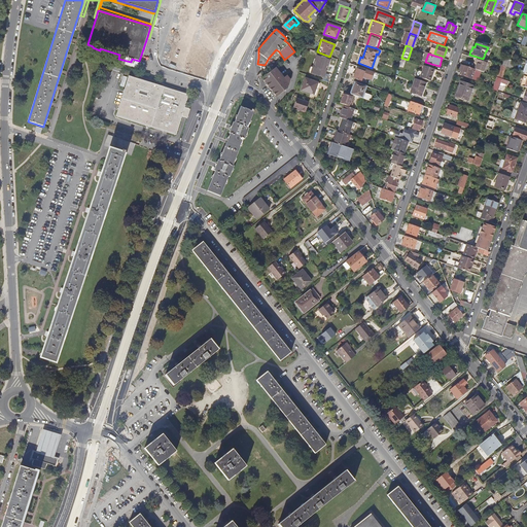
[(317,56),(311,72),(323,77),(329,60),(317,56)]
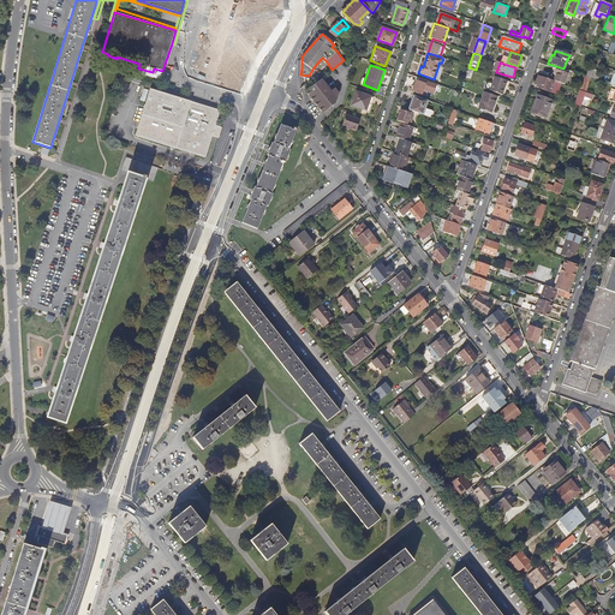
[(597,66),(596,65),(593,71),(589,70),(586,77),(595,81),(598,72),(596,71),(597,66)]
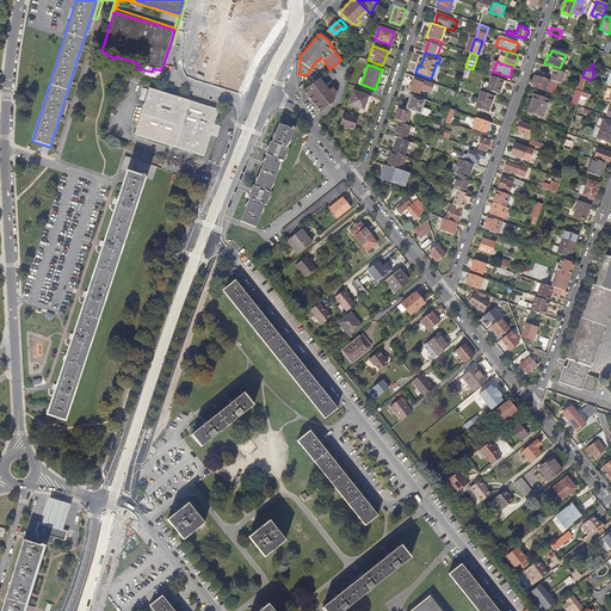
[(559,84),(565,71),(560,68),(553,66),(550,72),(553,73),(550,81),(556,82),(559,84)]
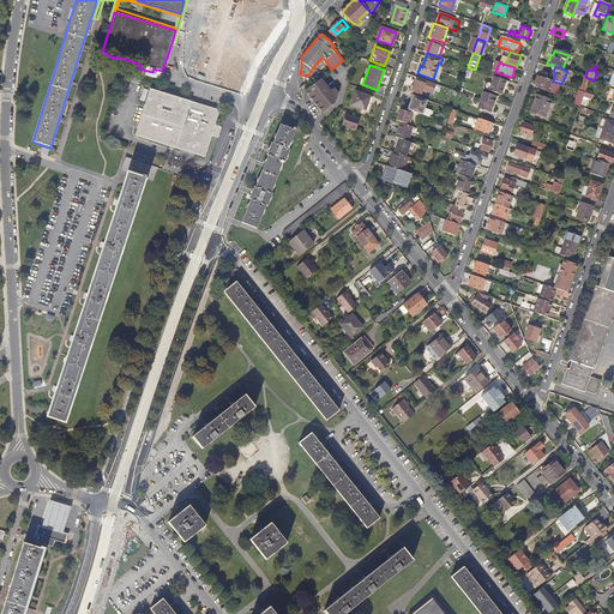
[(162,71),(154,68),(152,72),(151,77),(160,79),(162,71)]
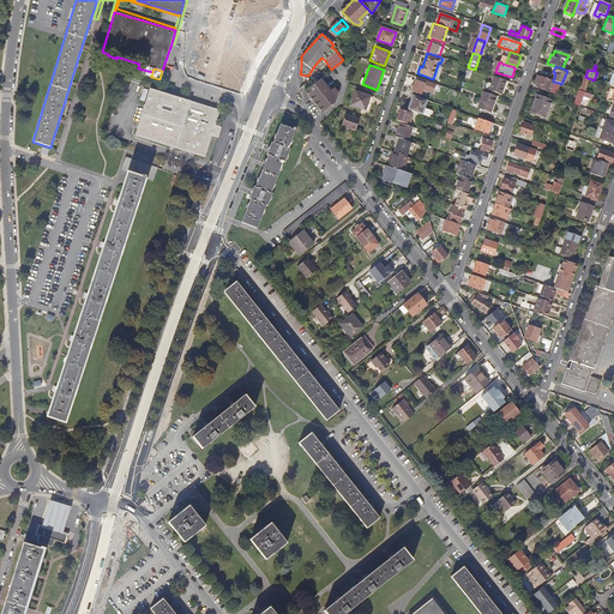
[(501,95),(506,80),(494,76),(489,91),(501,95)]
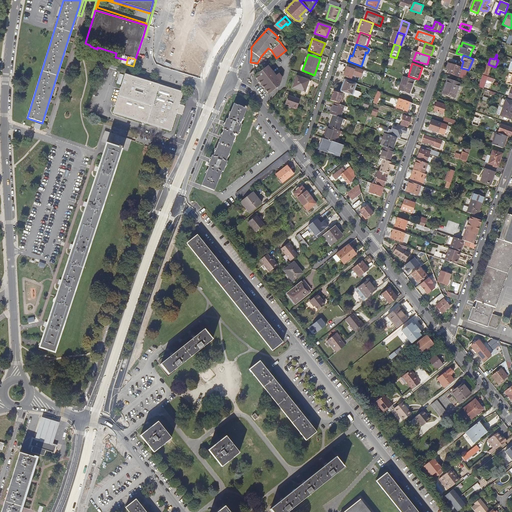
[(466,69),(461,68),(448,63),(446,68),(447,68),(449,69),(448,73),(458,77),(459,73),(465,74),(466,69)]
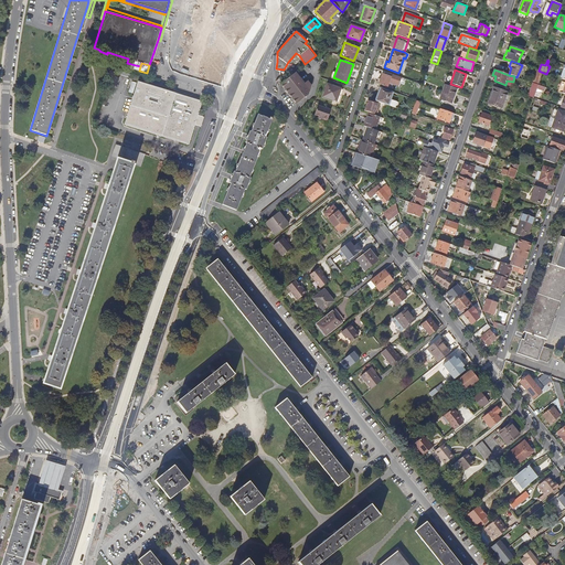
[(304,83),(295,72),(285,81),(280,84),(296,104),(308,95),(310,85),(307,81),(304,83)]
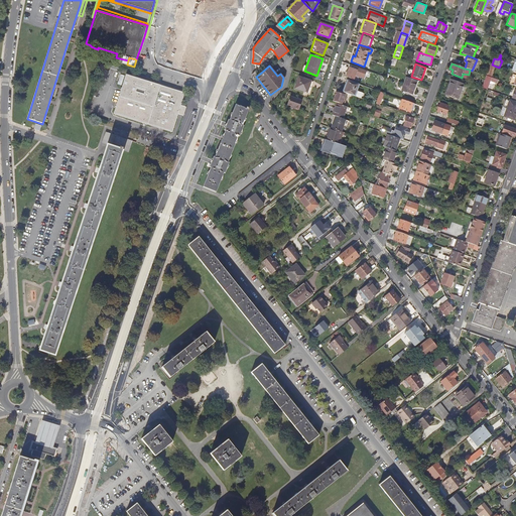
[(365,79),(367,72),(358,69),(357,71),(349,68),(346,77),(354,80),(356,75),(365,79)]
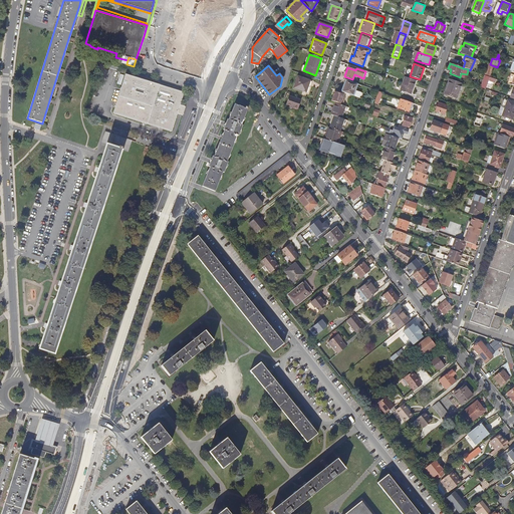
[(125,74),(113,113),(172,132),(178,113),(183,115),(184,115),(186,107),(185,106),(181,104),(185,92),(125,74)]
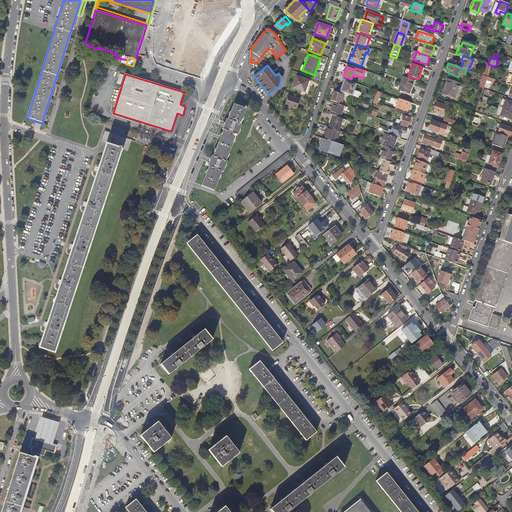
[(310,81),(296,76),(292,87),(306,92),(310,81)]
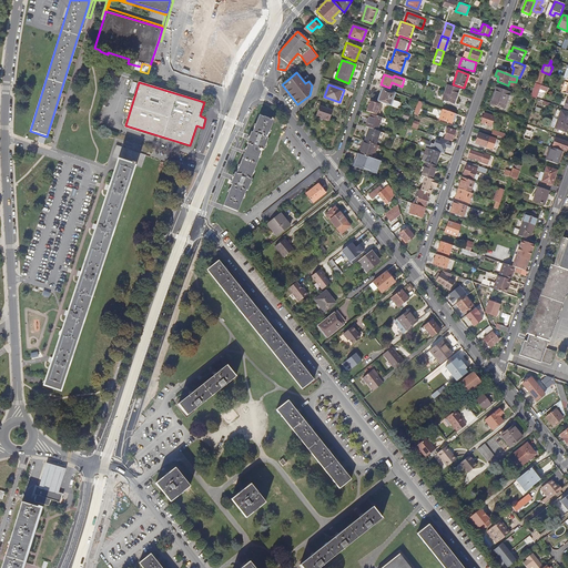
[(537,84),(533,98),(537,99),(539,90),(541,85),(537,84)]
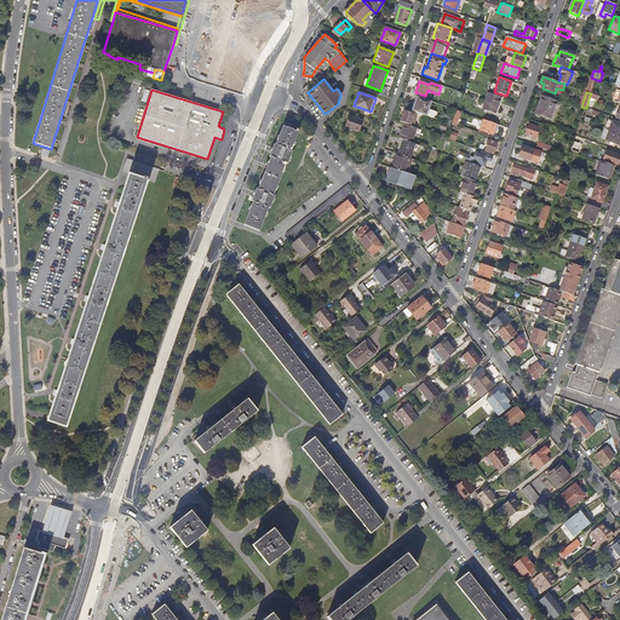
[(483,109),(488,112),(494,114),(499,98),(488,95),(483,109)]
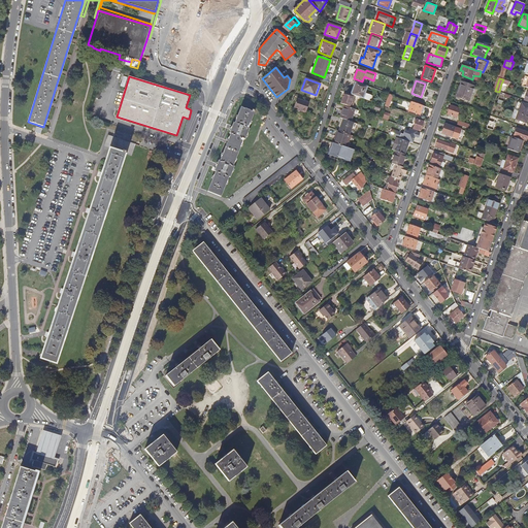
[(468,101),(473,86),(461,81),(459,87),(460,87),(457,97),(468,101)]
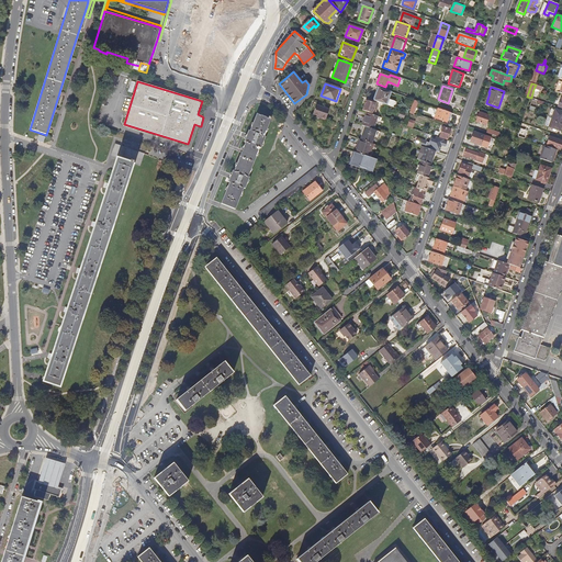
[(378,88),(375,93),(378,94),(374,101),(393,108),(395,101),(389,100),(391,92),(378,88)]
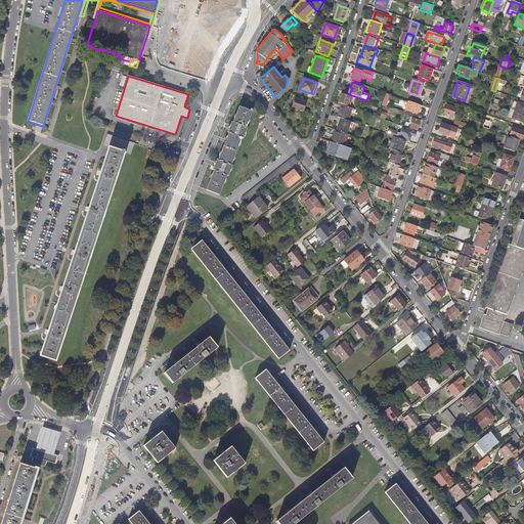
[(424,84),(422,83),(418,96),(412,94),(412,95),(418,97),(418,98),(422,99),(423,97),(420,96),(424,84)]
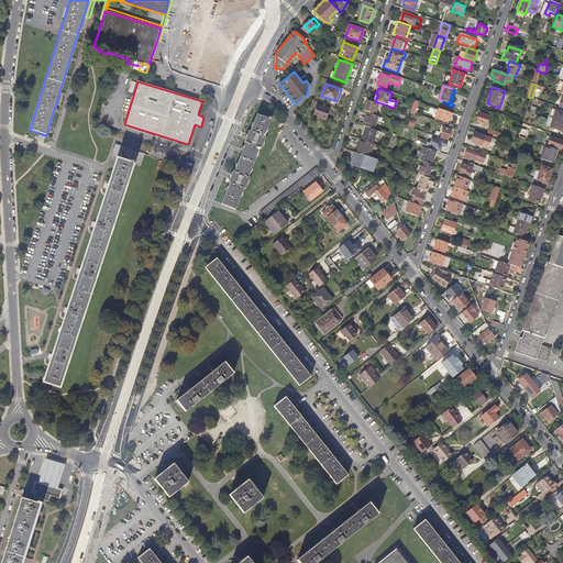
[(363,111),(373,114),(376,105),(367,101),(363,111)]
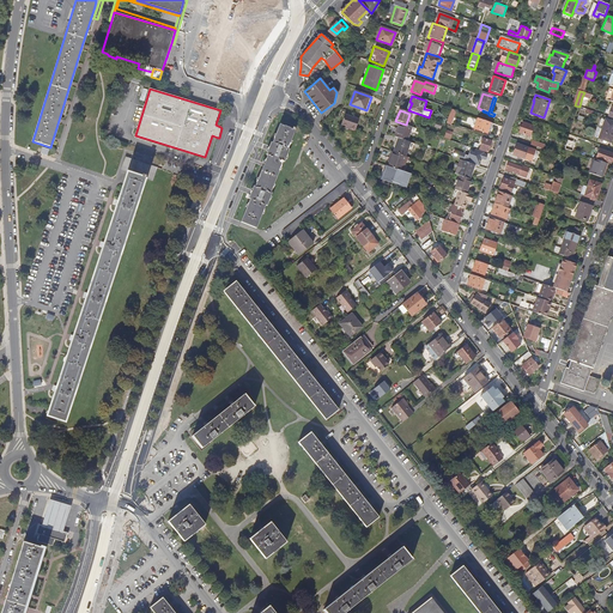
[(358,120),(345,114),(340,125),(350,128),(349,129),(354,131),(358,120)]
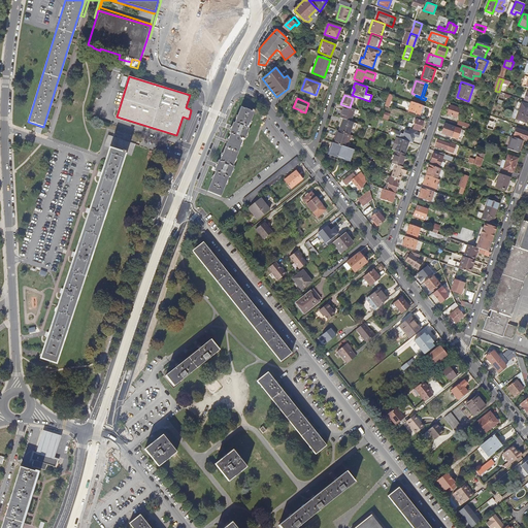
[(419,114),(422,106),(411,102),(408,111),(419,114)]
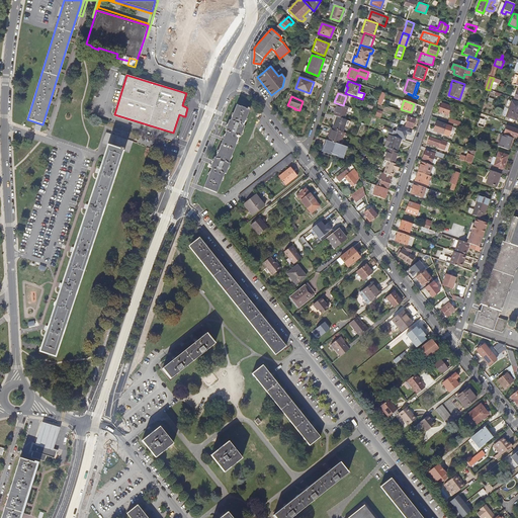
[(505,117),(515,120),(517,111),(517,102),(511,100),(505,117)]
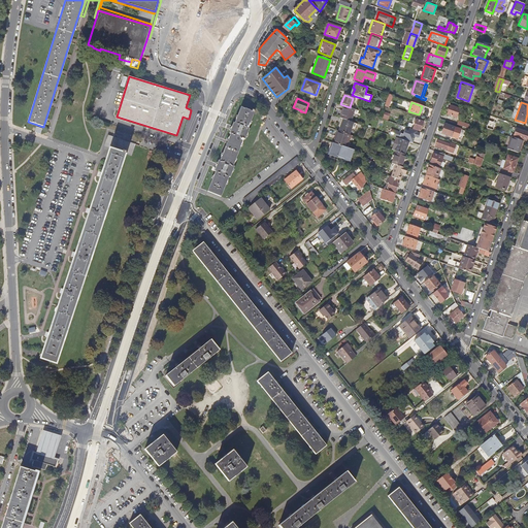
[(447,116),(456,119),(459,108),(450,105),(449,110),(447,109),(447,111),(448,111),(447,116)]
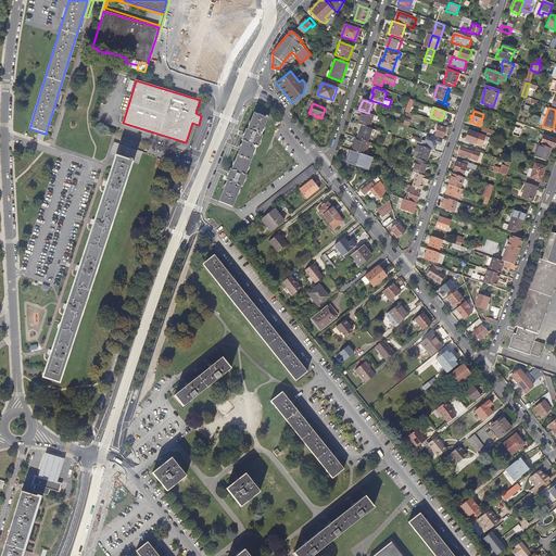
[(368,128),(371,115),(362,112),(357,124),(361,125),(368,128)]
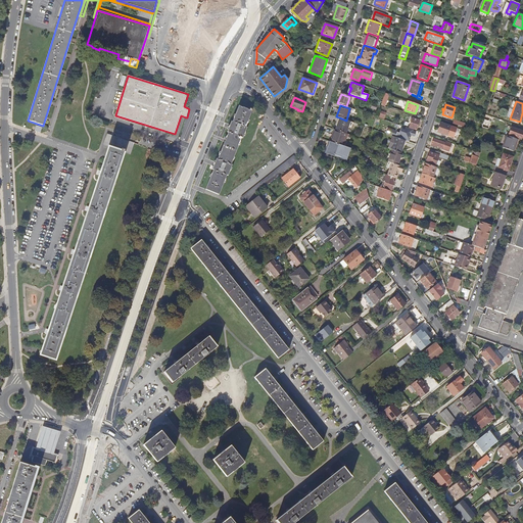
[(212,180),(207,192),(217,195),(222,184),(223,184),(228,173),(227,172),(240,136),(242,136),(247,124),(245,124),(250,111),(240,107),(236,120),(234,119),(230,131),(231,132),(217,168),(216,168),(210,179),(212,180)]
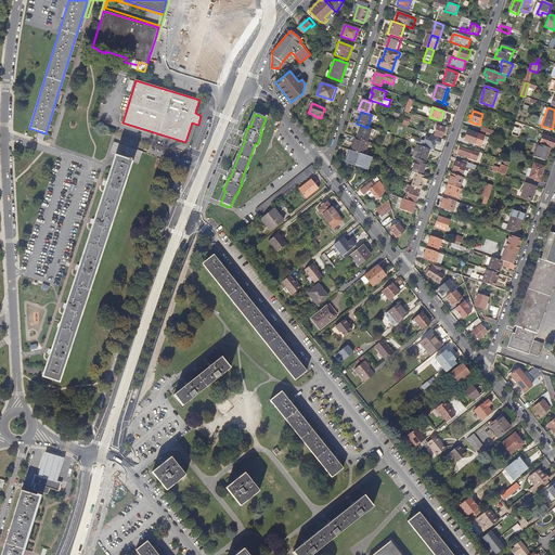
[(366,142),(371,129),(368,128),(360,125),(356,138),(366,142)]
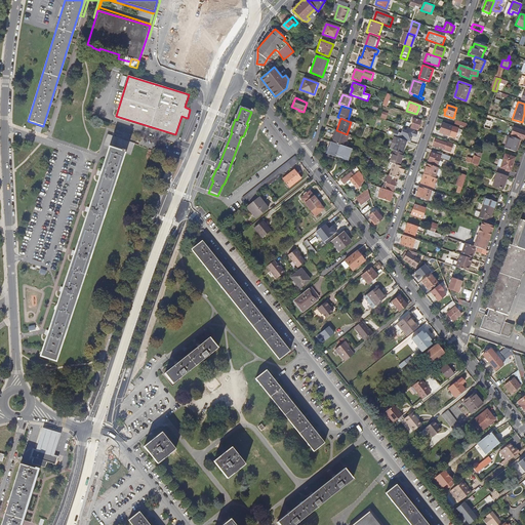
[(411,128),(417,130),(420,122),(414,120),(411,128)]
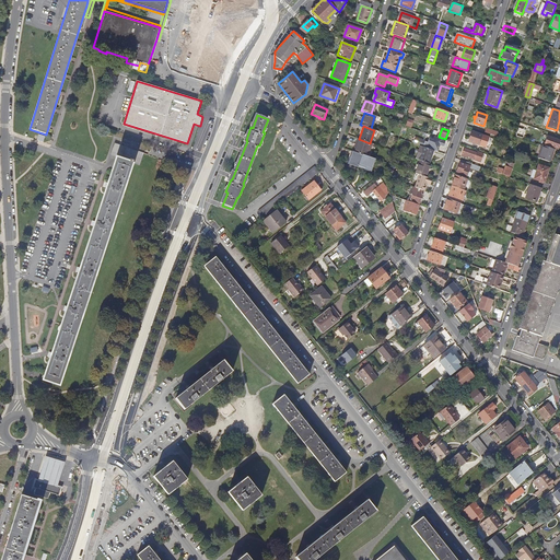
[(489,138),(471,131),(468,141),(485,148),(489,138)]
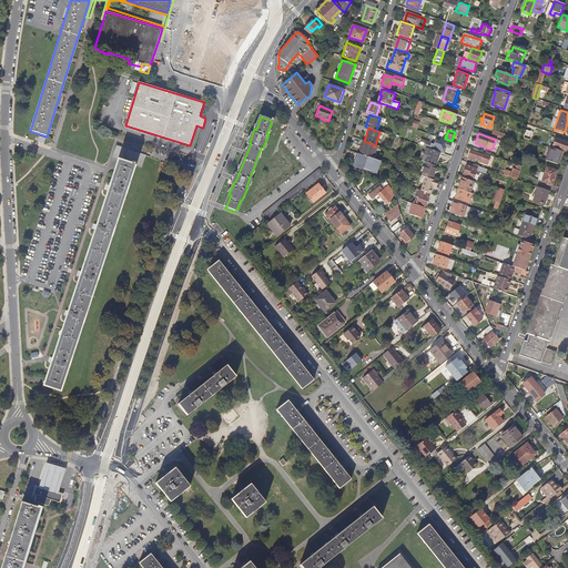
[(560,140),(559,143),(557,142),(554,141),(551,146),(566,152),(567,146),(567,145),(567,144),(566,143),(567,142),(560,140)]
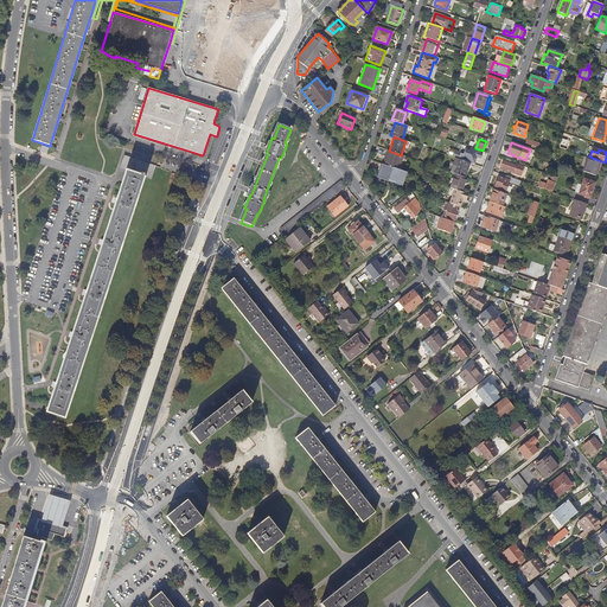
[(397,170),(402,155),(401,155),(389,151),(387,159),(384,158),(382,164),(397,170)]
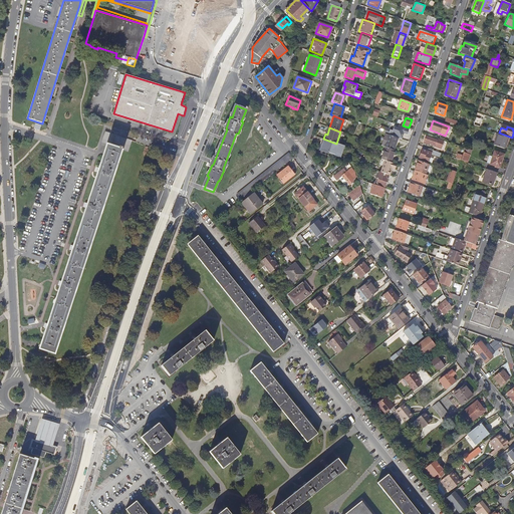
[(398,127),(395,137),(398,138),(402,140),(404,133),(407,134),(408,131),(405,130),(398,127)]
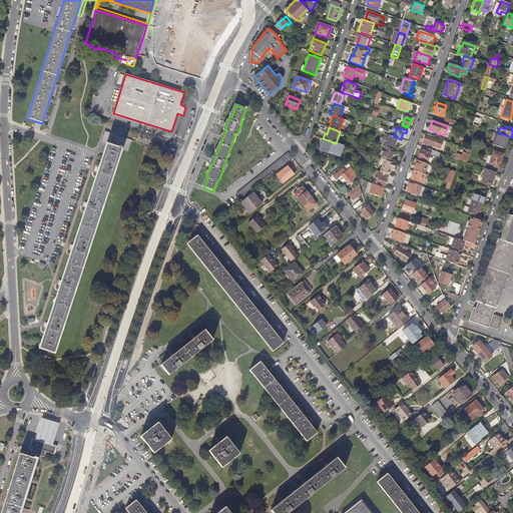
[(110,133),(105,131),(101,142),(107,144),(122,149),(128,151),(132,140),(115,134),(110,133)]
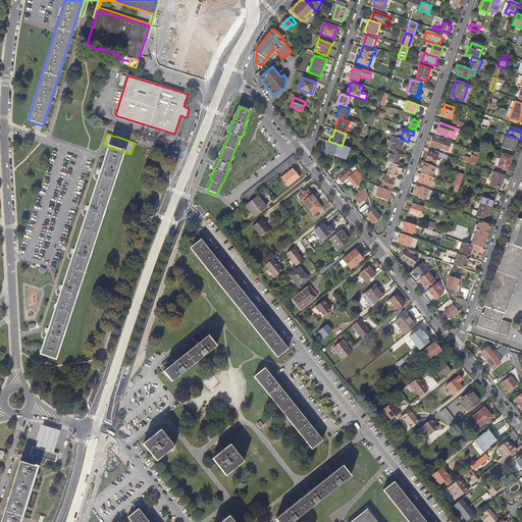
[(512,152),(516,140),(506,136),(502,148),(512,152)]
